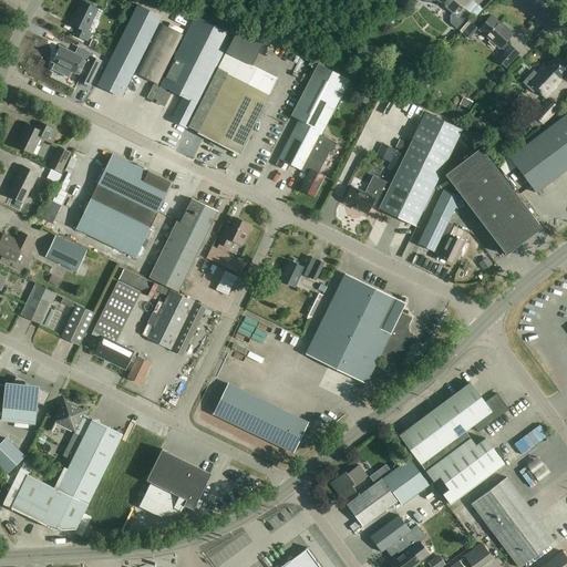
[(423,0),(426,3),(434,2),(436,0),(452,13),(450,16),(451,23),(457,29),(471,14),(464,9),(471,1),(470,0),(423,0)]
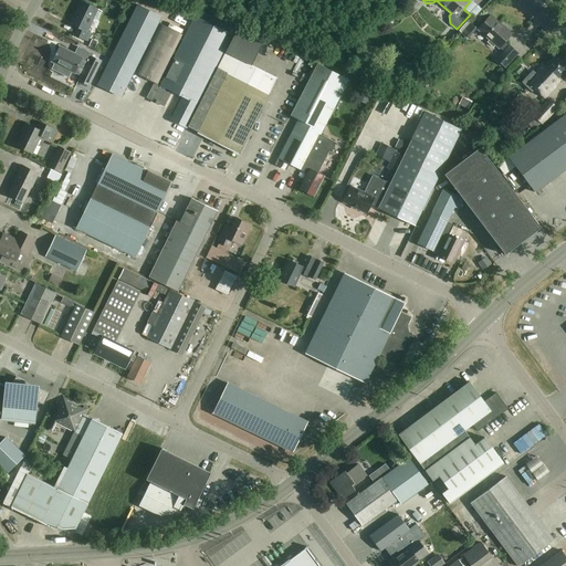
[(91,33),(90,33),(92,29),(88,28),(97,9),(82,1),(71,24),(79,28),(75,35),(87,41),(91,33)]
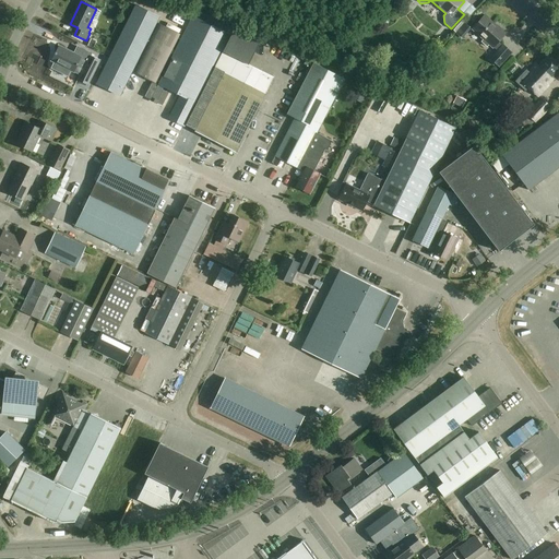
[(137,6),(97,83),(120,95),(159,16),(137,6)]
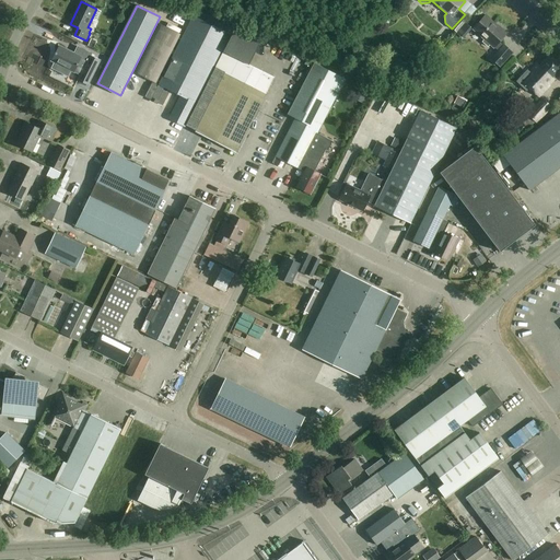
[(193,15),(159,84),(158,88),(152,84),(146,97),(151,100),(163,106),(170,93),(163,90),(165,88),(181,95),(170,118),(185,127),(197,103),(233,27),(202,12),(199,19),(193,15)]
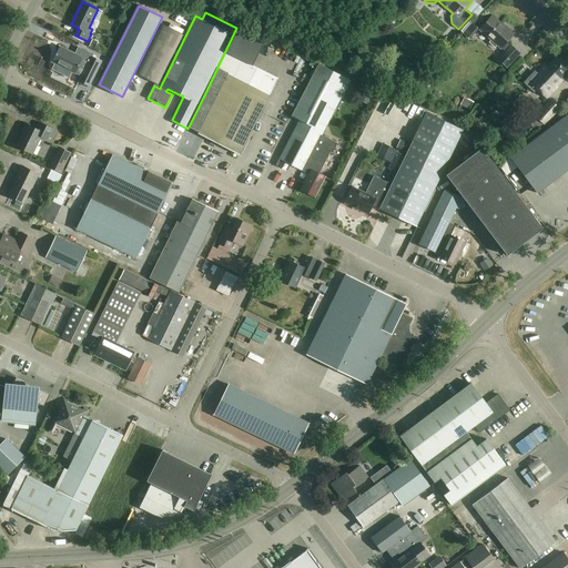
[(509,47),(506,43),(514,34),(493,16),(479,30),(500,49),(501,48),(506,51),(498,60),(507,68),(520,53),(510,46),(509,47)]
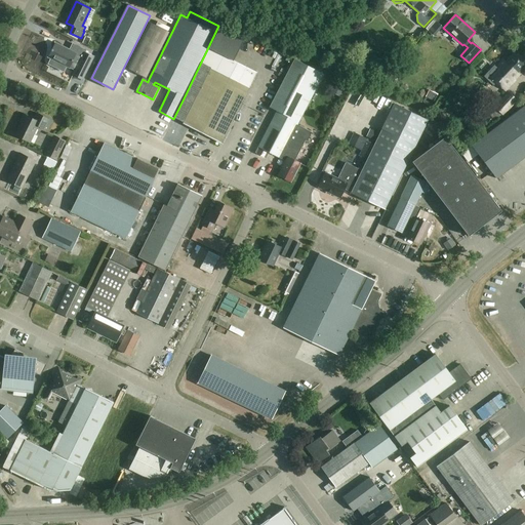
[(147,79),(169,33),(149,23),(126,69),(147,79)]
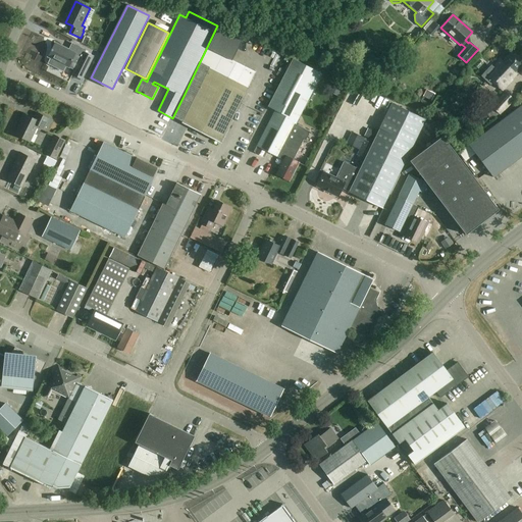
[(220,24),(173,117),(183,121),(181,122),(220,142),(256,71),(232,60),(245,37),(220,24)]
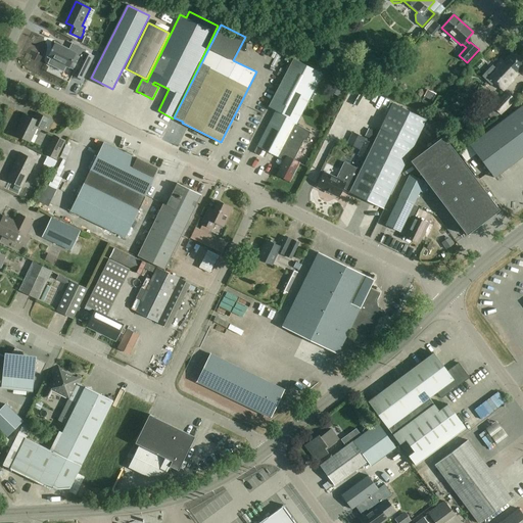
[(87,46),(91,39),(86,37),(82,44),(87,46)]
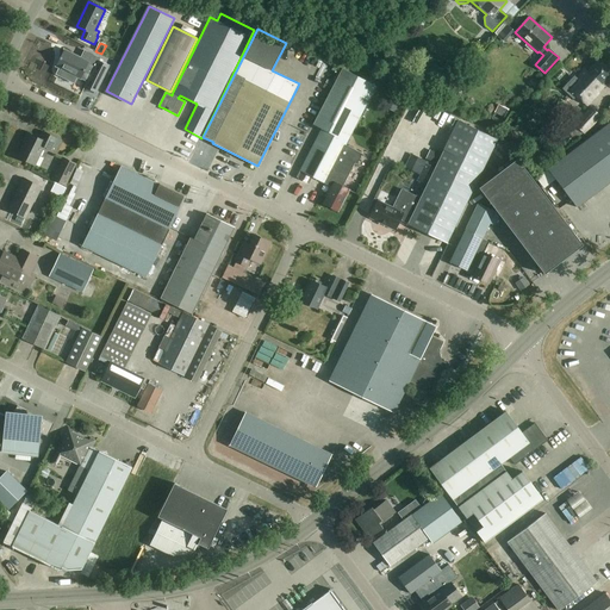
[(64,50),(56,67),(60,69),(57,75),(75,83),(78,78),(88,82),(86,87),(97,92),(110,64),(99,60),(95,66),(89,63),(89,62),(64,50)]
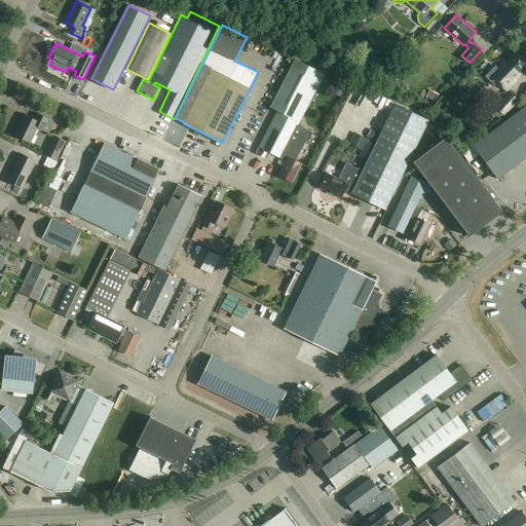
[(517,54),(514,51),(505,61),(503,59),(488,75),(505,91),(516,80),(516,79),(520,75),(518,73),(525,64),(525,62),(525,61),(518,53),(517,54)]
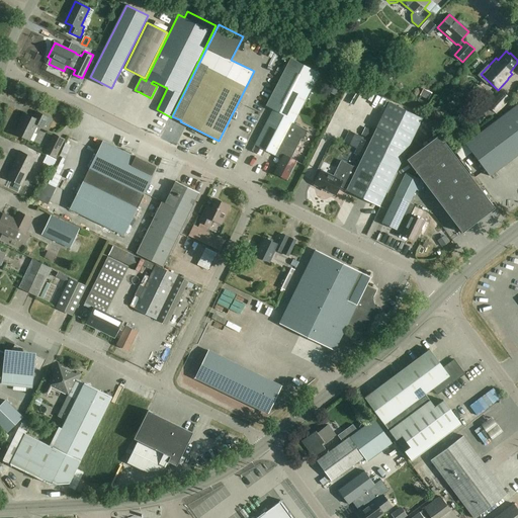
[(308,131),(293,123),(310,91),(319,74),(290,59),(281,76),(266,105),(273,109),(255,145),(252,151),(262,156),(265,151),(280,158),(279,160),(280,161),(274,173),(287,180),(296,162),(290,159),(301,138),(304,139),(308,131)]
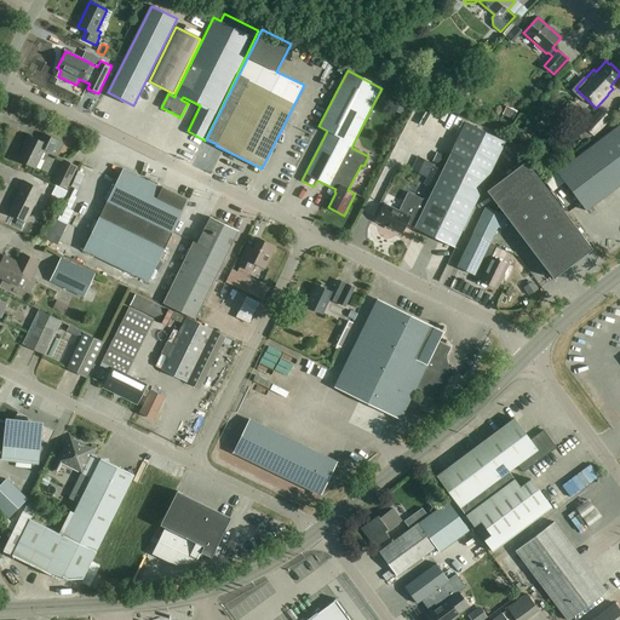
[(442,104),(451,99),(446,92),(437,97),(442,104)]
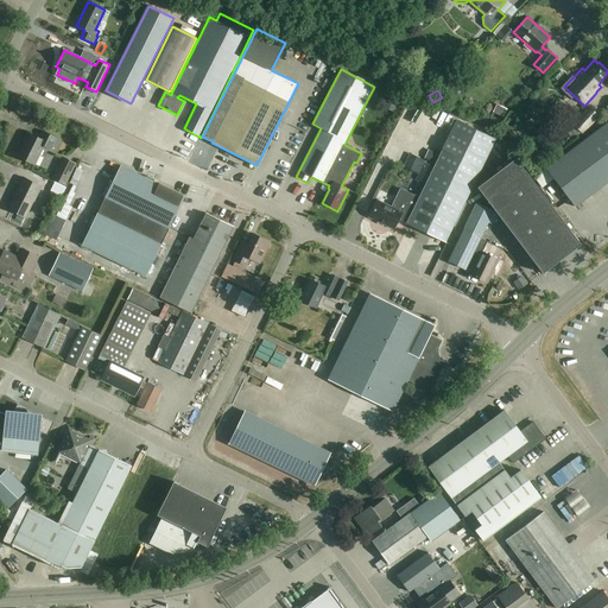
[(496,105),(493,113),(502,118),(506,109),(496,105)]
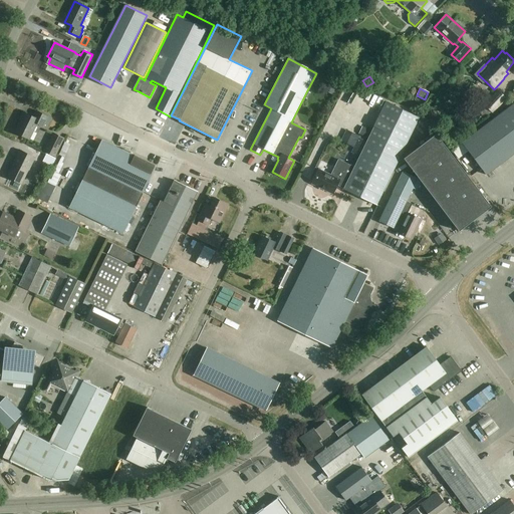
[(492,114),(507,99),(498,90),(483,105),(492,114)]
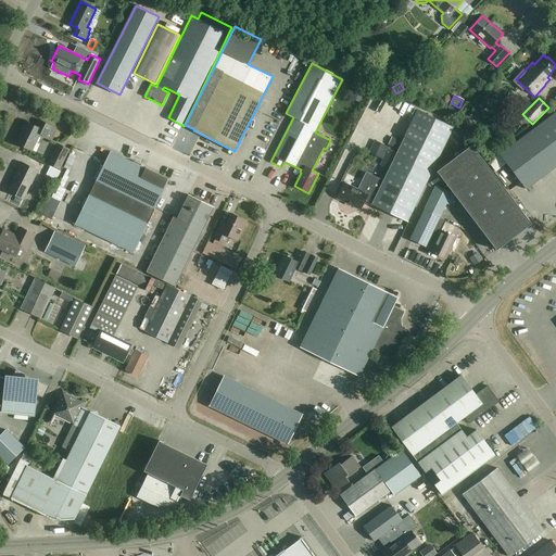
[(407,222),(436,163),(453,127),(417,110),(382,180),(366,173),(358,189),(344,184),(337,199),(359,210),(365,200),(371,203),(371,204),(407,222)]
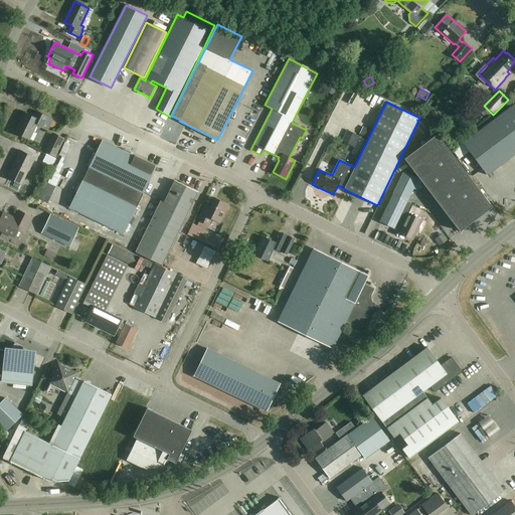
[(487,175),(514,154),(514,104),(463,143),(487,175)]
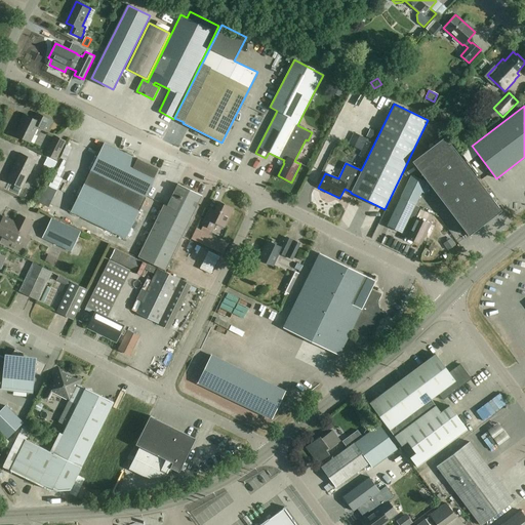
[(43,129),(49,119),(38,113),(34,120),(25,115),(14,135),(30,143),(37,126),(43,129)]
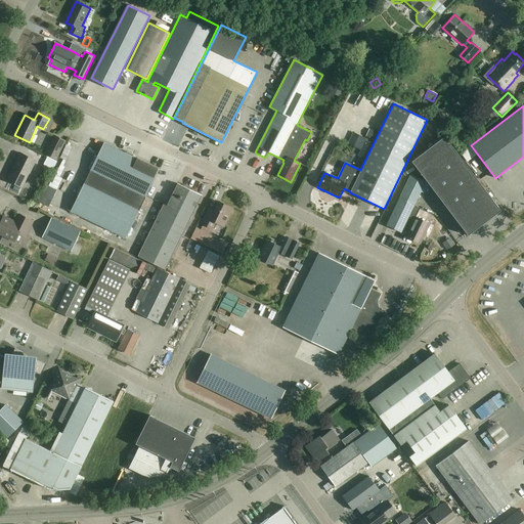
[(348,142),(360,148),(366,137),(353,131),(348,142)]
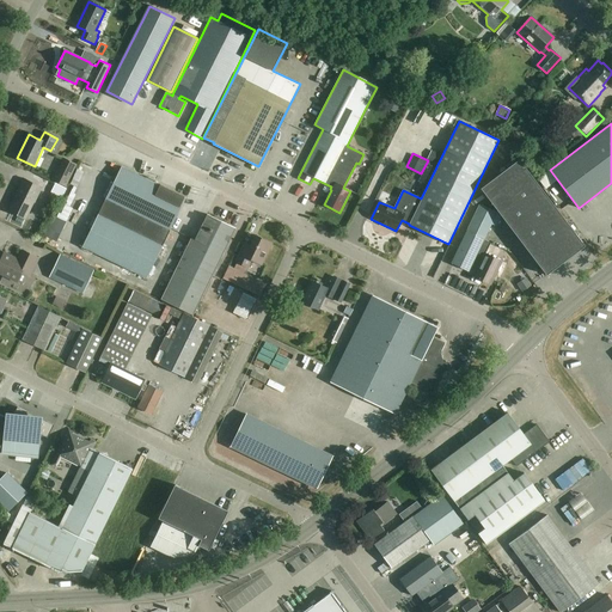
[(66,188),(78,165),(63,158),(53,181),(66,188)]
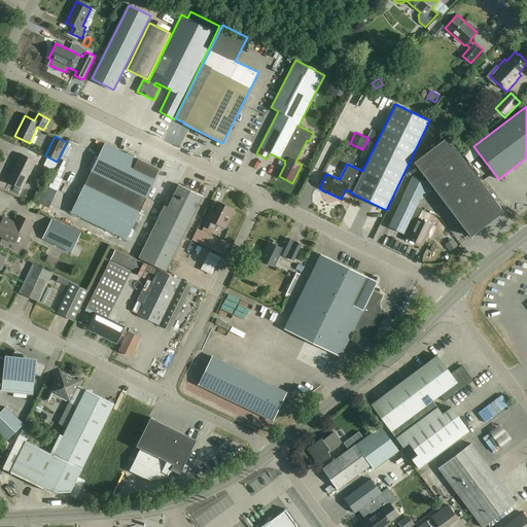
[(449,137),(416,162),(472,237),(505,211),(449,137)]
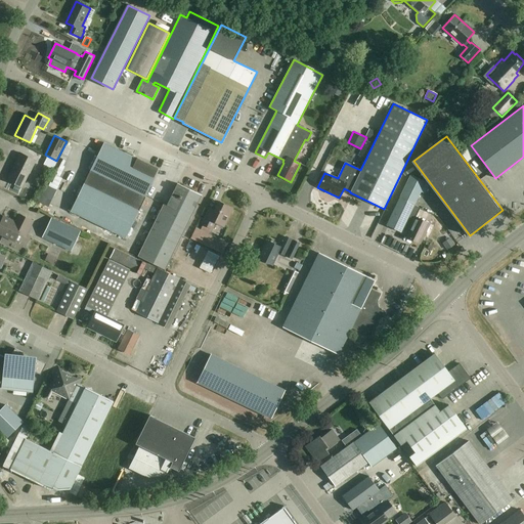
[(100,154),(72,213),(127,239),(147,197),(160,172),(104,144),(100,154)]
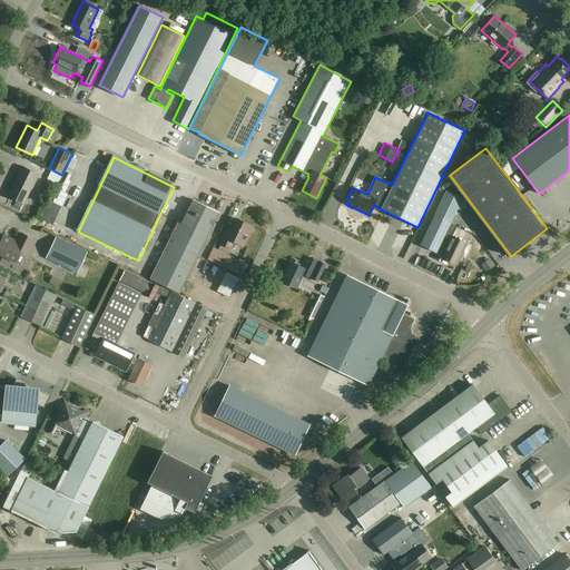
[(75,176),(78,166),(71,164),(68,174),(75,176)]
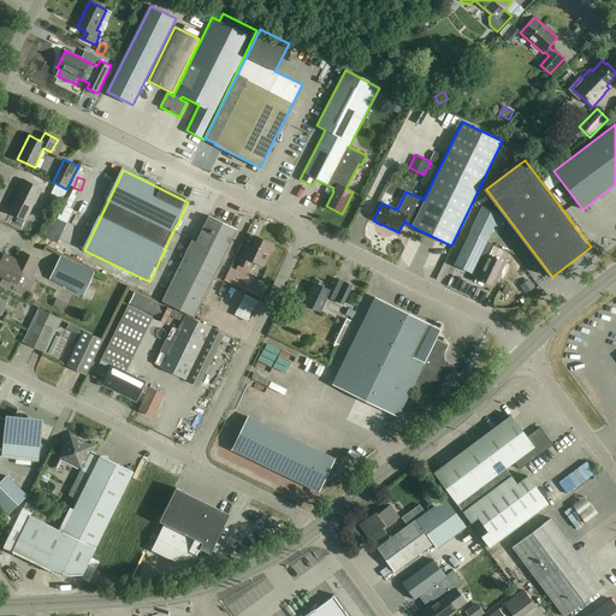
[(35,203),(42,189),(23,179),(15,197),(16,197),(10,212),(25,219),(33,203),(35,203)]
